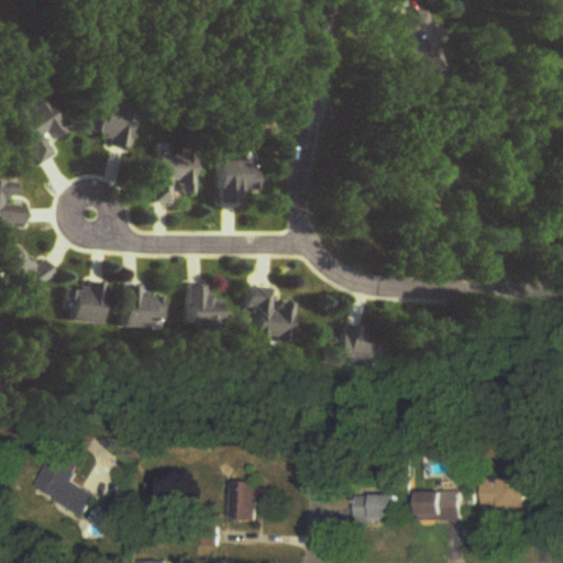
[(415,76),(442,69),(427,13),(399,20),(415,76)]
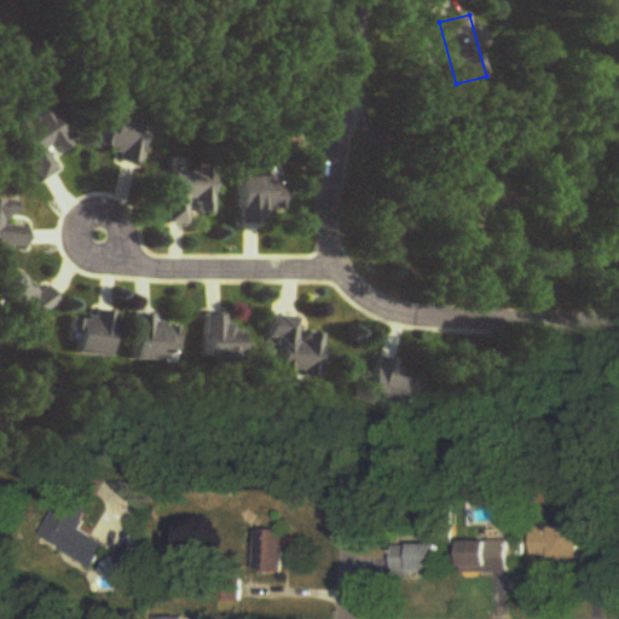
[(39,183),(59,171),(51,156),(70,145),(47,106),(7,131),(39,183)]
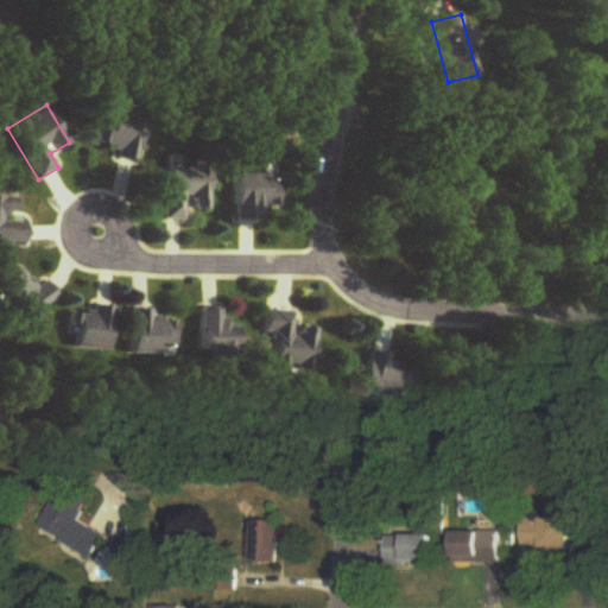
[(139,158),(146,118),(102,109),(95,150),(139,158)]
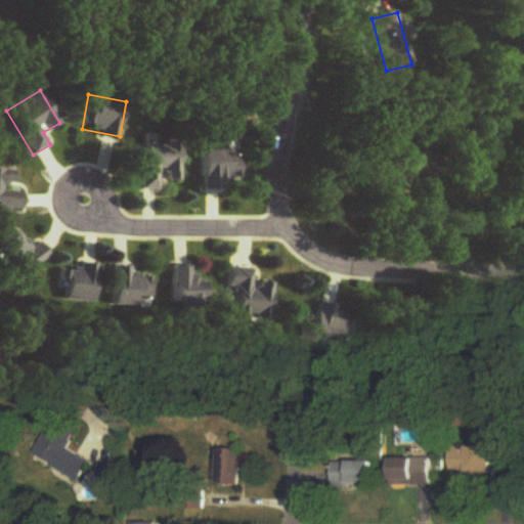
[(179,180),(179,145),(141,145),(140,189),(159,190),(159,180),(179,180)]
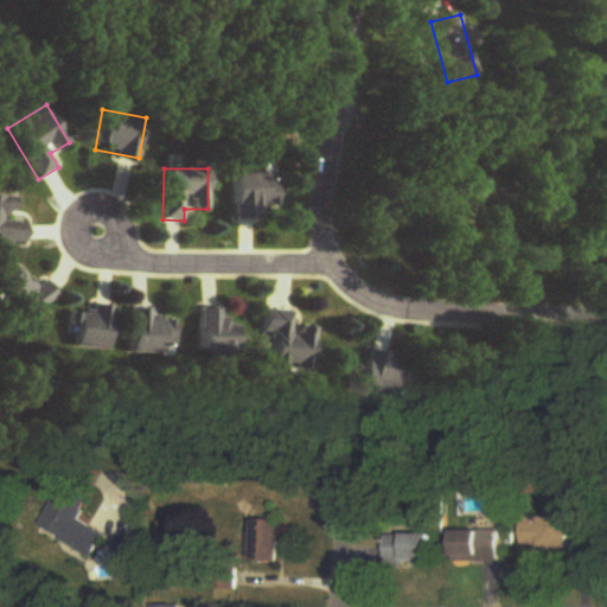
[(234,221),(259,221),(259,206),(276,206),(276,176),(234,176),(234,221)]
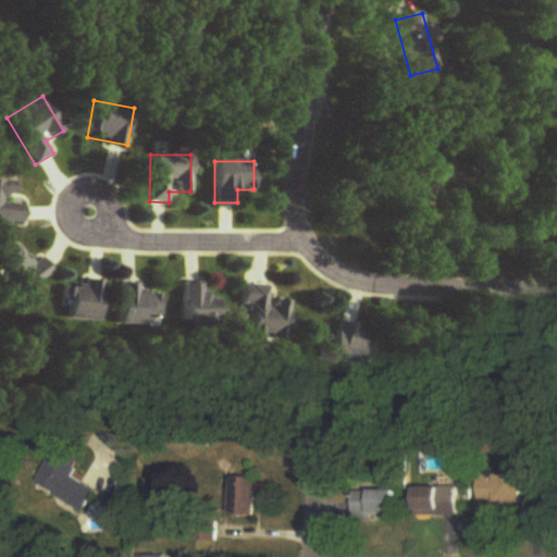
[(23,205),(12,203),(13,181),(0,180),(0,219),(22,221),(23,205)]
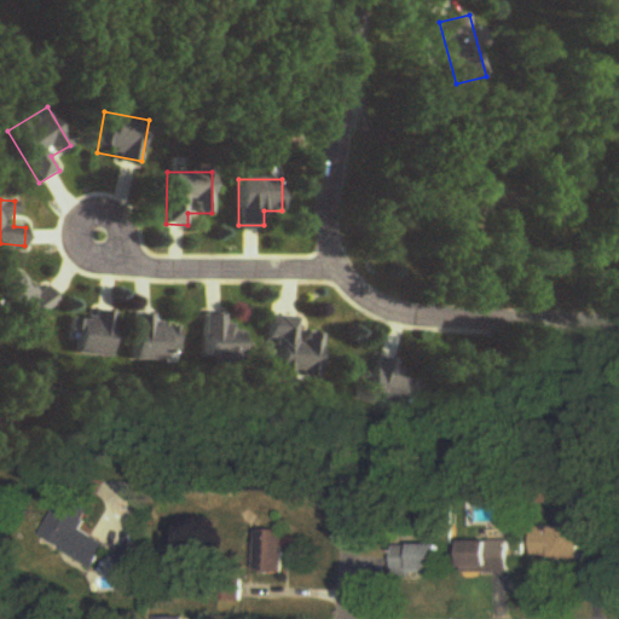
[(58,304),(46,287),(35,294),(23,277),(0,291),(0,302),(19,330),(58,304)]
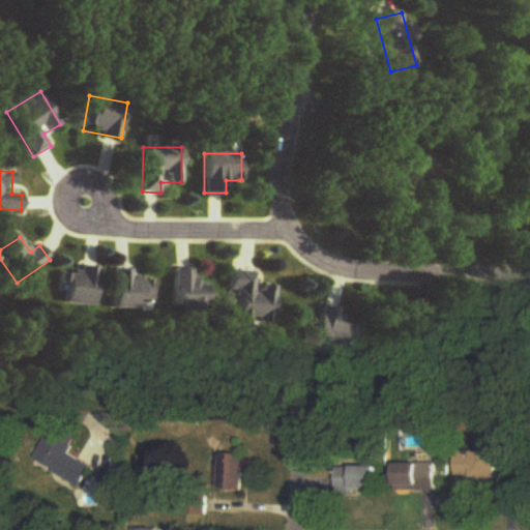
[(93,307),(98,269),(79,266),(78,275),(63,273),(59,303),(93,307)]
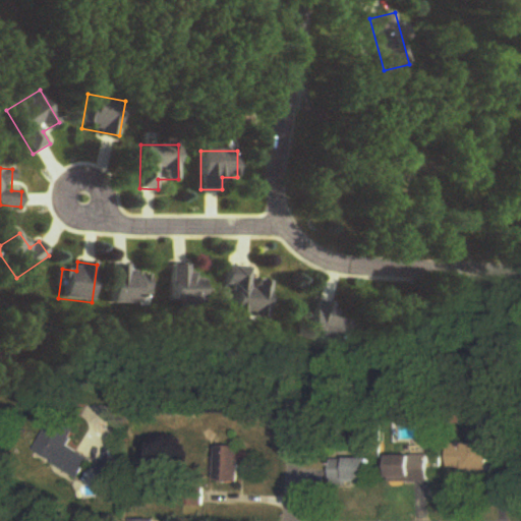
[(149,304),(150,276),(130,275),(130,266),(113,266),(112,304),(149,304)]
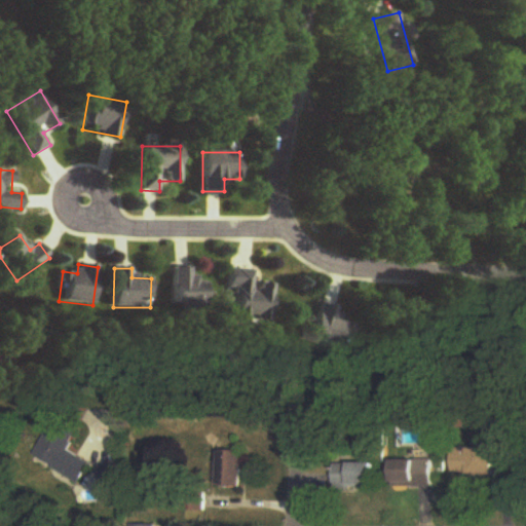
[(207,304),(207,283),(194,283),(194,268),(173,268),(173,304),(207,304)]
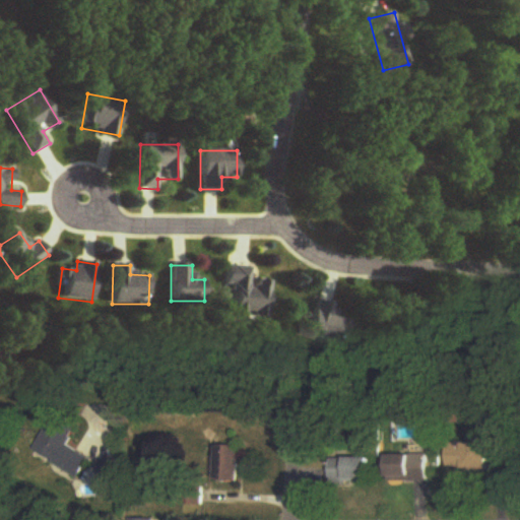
[(231,286),(231,318),(268,319),(269,280),(251,280),(251,268),(225,267),(225,285),(231,286)]
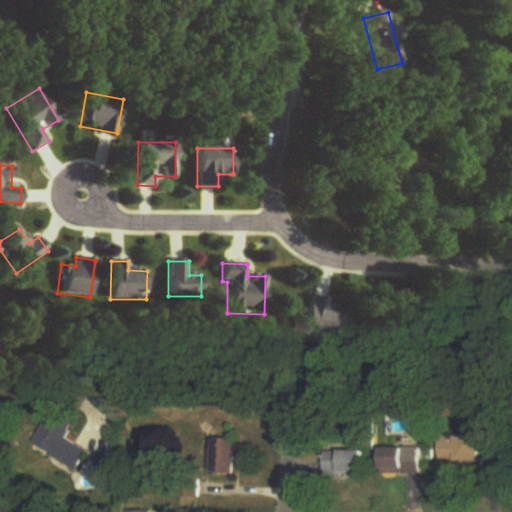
[(346,306),(313,296),(301,332),(335,342),(346,306)]
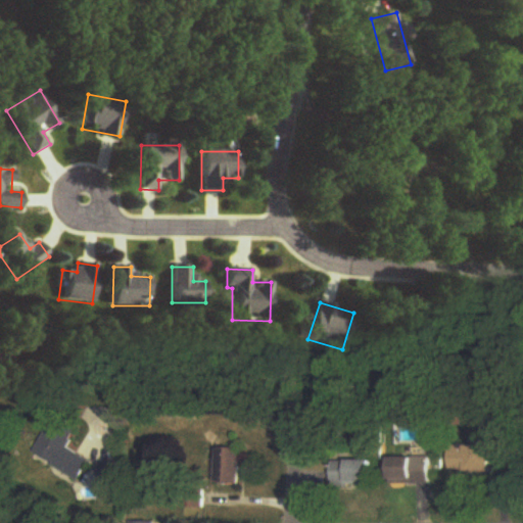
[(68,448),(80,429),(58,417),(36,456),(82,482),(93,463),(68,448)]
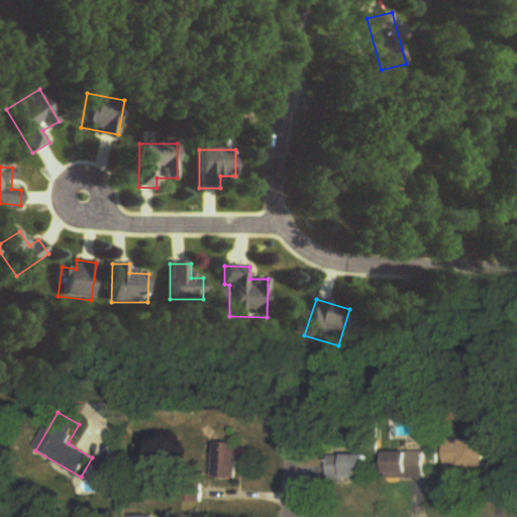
[(489,441),(447,440),(447,469),(488,470),(489,441)]
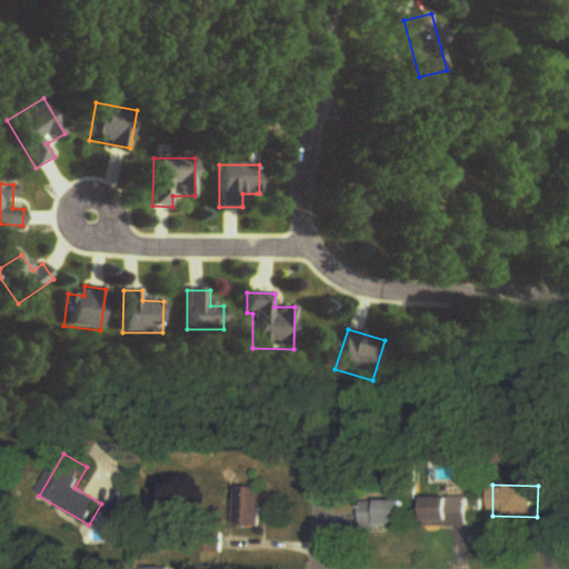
[(262,528),(262,488),(240,488),(240,528),(262,528)]
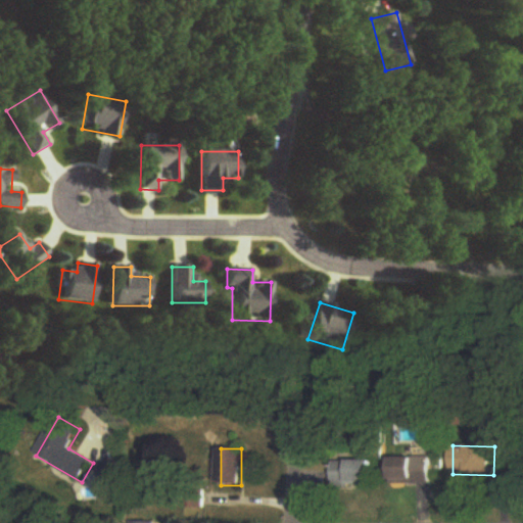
[(393,484),(433,484),(433,458),(393,458),(393,484)]
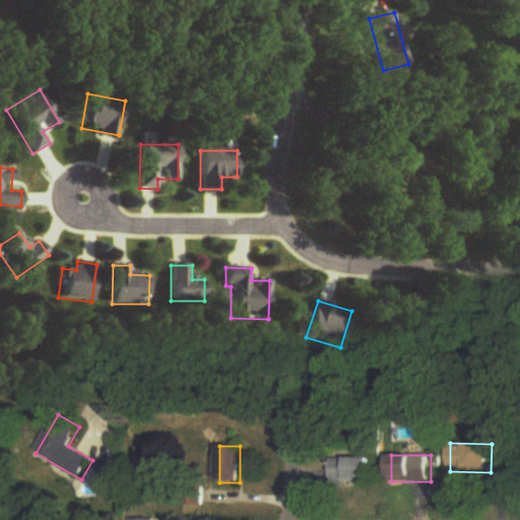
[(374,458),(332,458),(332,483),(374,483),(374,458)]
